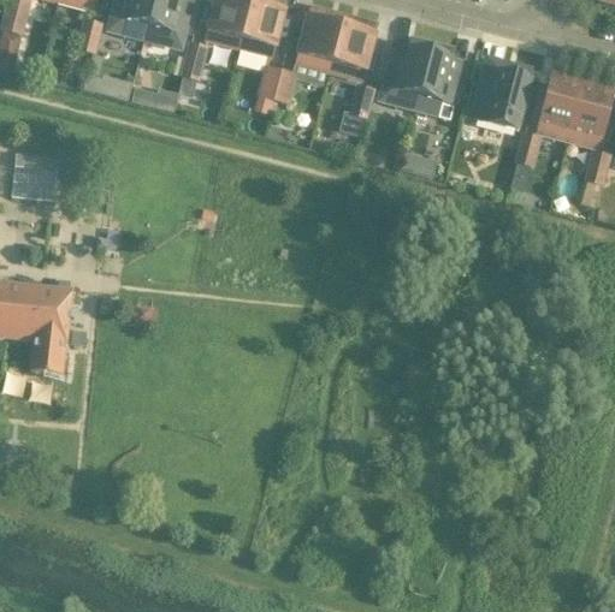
[(31,0),(6,0),(0,28),(0,29),(23,36),(31,0)]
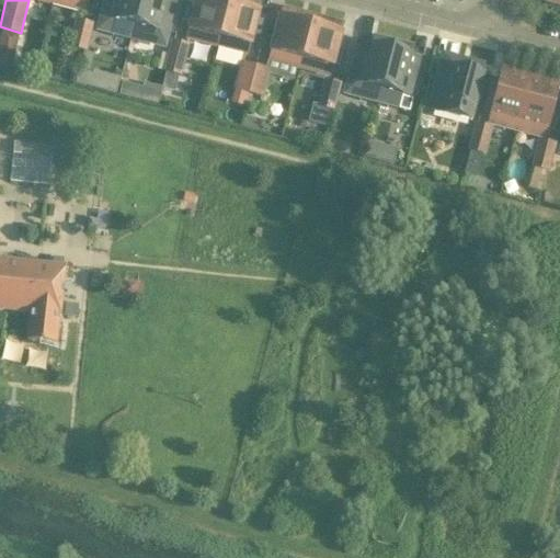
[(105,0),(99,26),(132,35),(139,0),(105,0)]
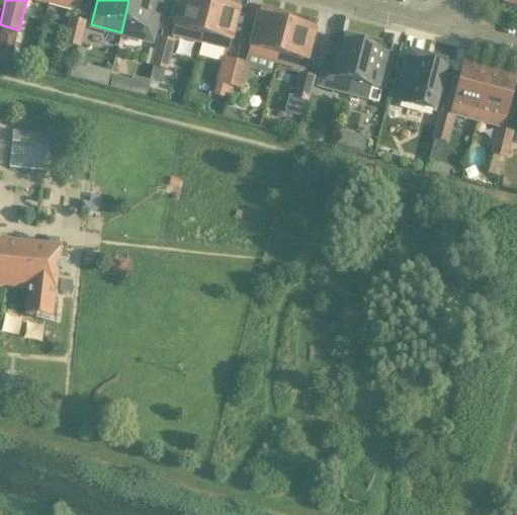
[(128,0),(121,32),(152,40),(161,0),(128,0)]
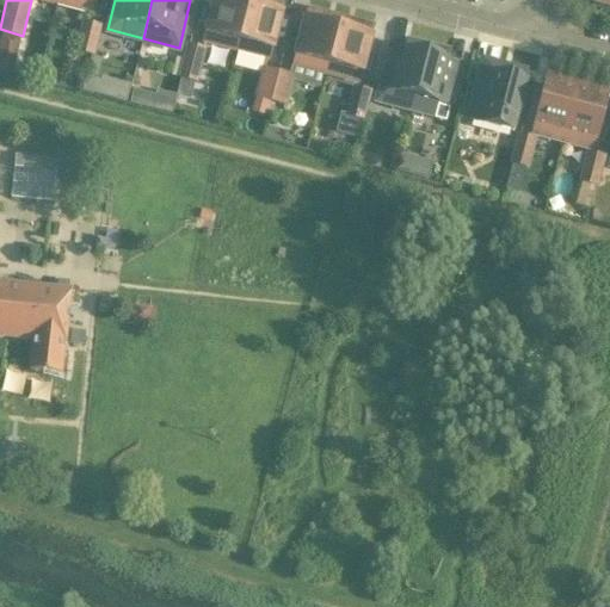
[(214,0),(204,38),(236,47),(248,2),(240,0),(214,0)]
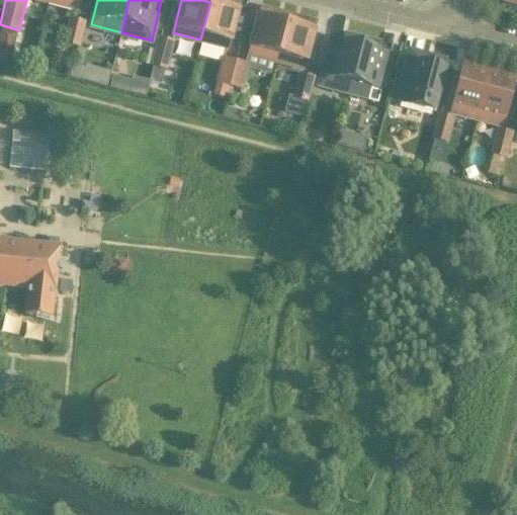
[(224,5),(210,2),(200,39),(228,47),(240,1),(236,0),(225,0),(224,5)]
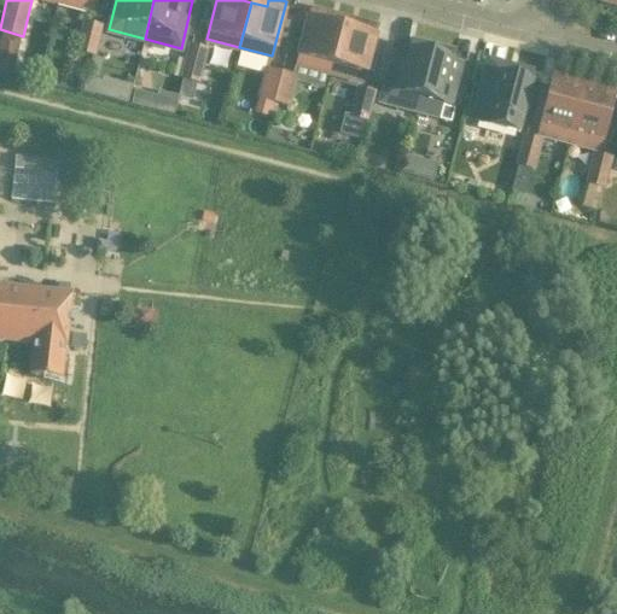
[(309,17),(297,63),(314,66),(310,83),(322,87),(327,70),(330,71),(342,25),(309,17)]
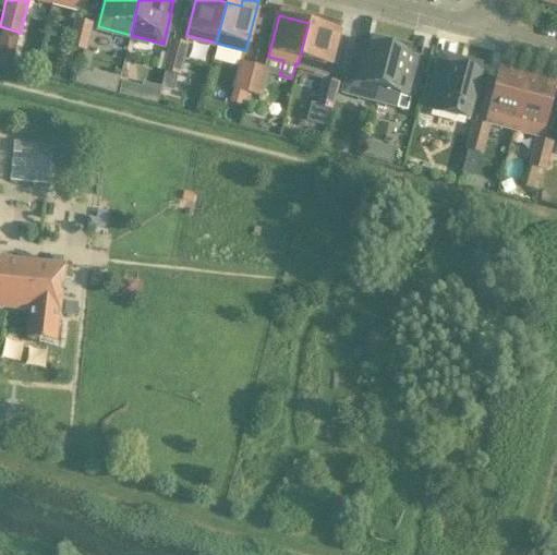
[(75,17),(69,45),(86,49),(93,22),(75,17)]
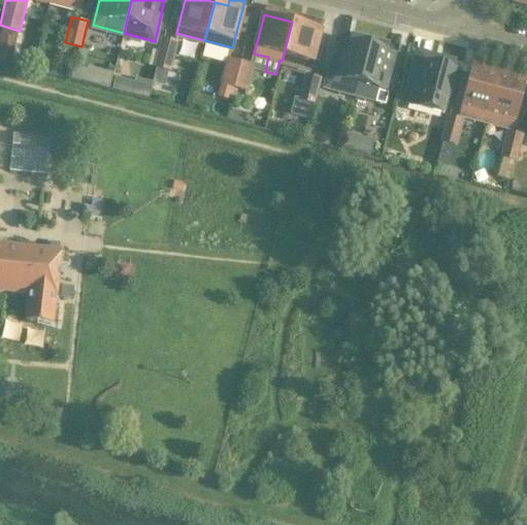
[(306,26),(292,22),(282,61),(310,68),(322,21),(307,18),(306,26)]
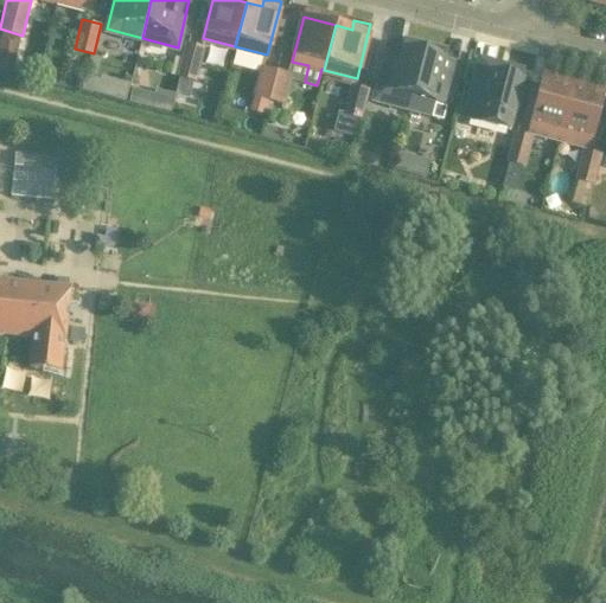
[(375,97),(409,107),(426,44),(406,38),(403,47),(388,44),(375,97)]
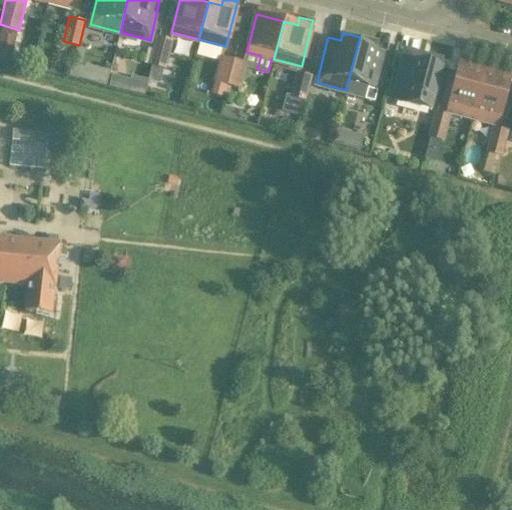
[(157,35),(149,64),(152,64),(164,67),(166,68),(173,39),(157,35)]
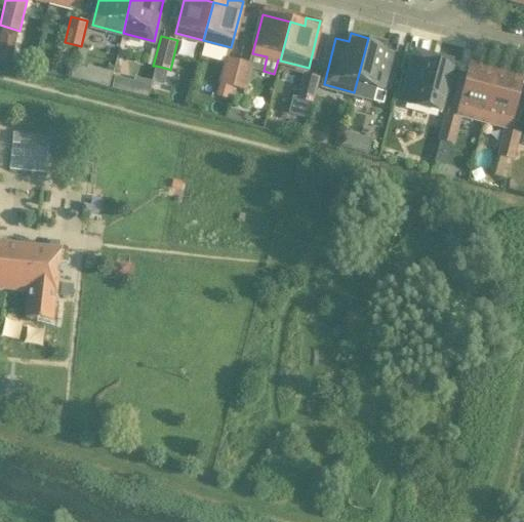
[(386,42),(368,38),(354,92),(371,97),(375,85),(388,88),(397,53),(384,50),(386,42)]
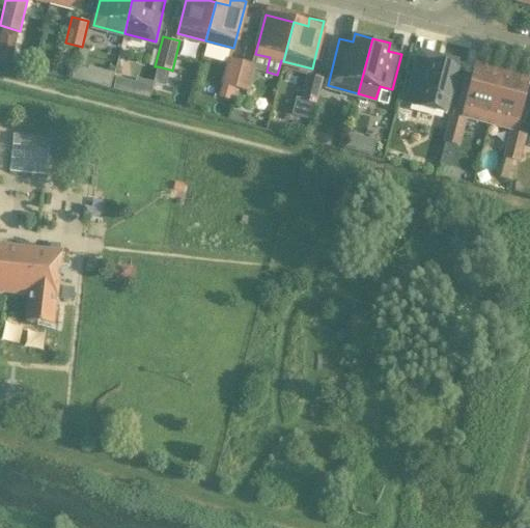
[(14,52),(0,48),(0,63),(9,65),(14,52)]
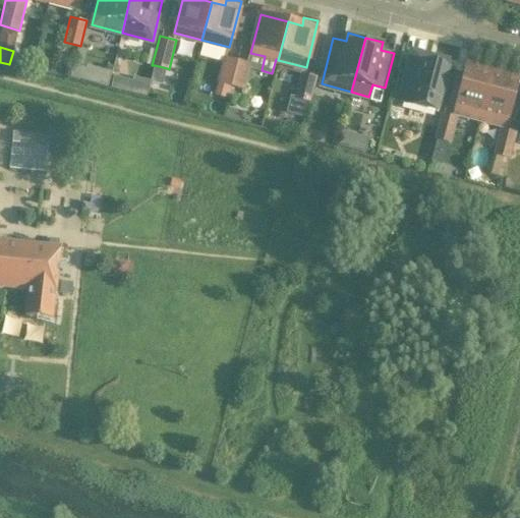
[(409,57),(399,100),(436,109),(447,67),(449,59),(436,56),(434,63),(409,57)]
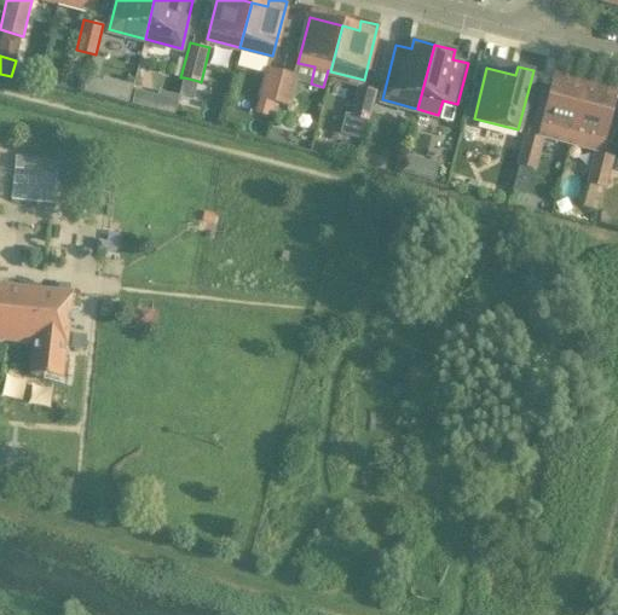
[(271,115),(275,100),(282,71),(269,68),(256,112),(271,115)]
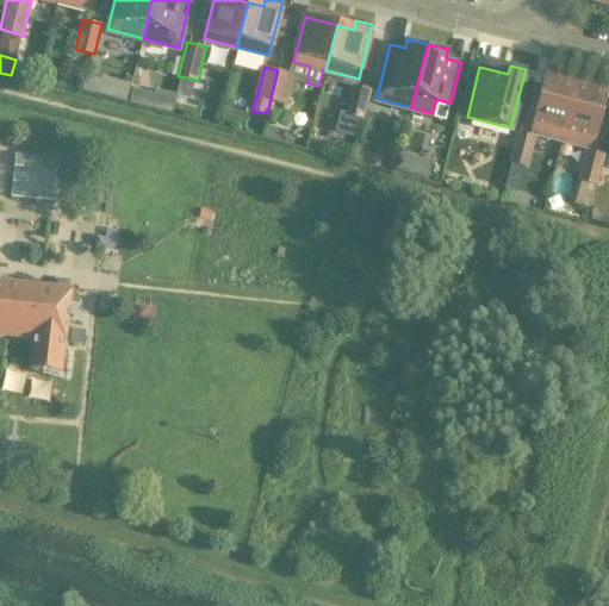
[(292,74),(278,70),(271,99),(285,102),(292,74)]
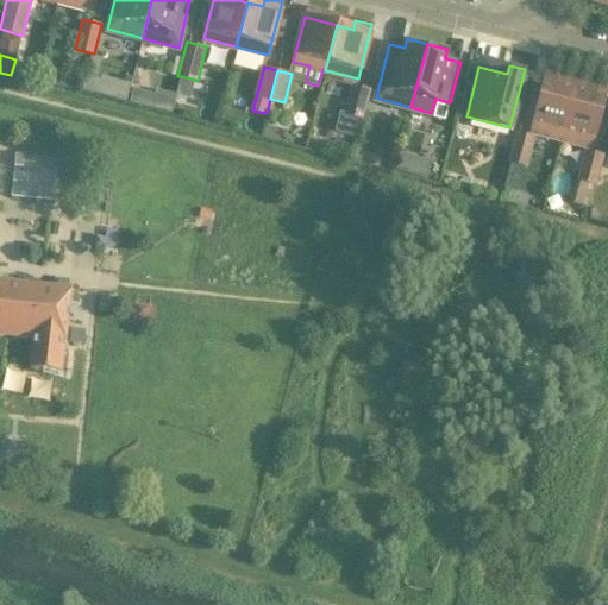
[(96,93),(101,77),(86,74),(82,89),(96,93)]
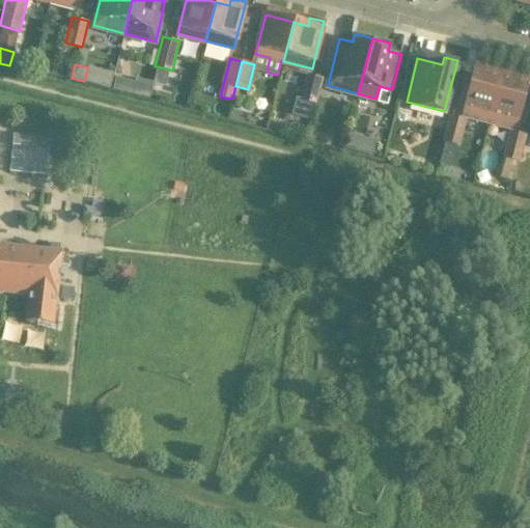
[(464,114),(490,120),(503,67),(491,64),(489,73),(475,68),(464,114)]
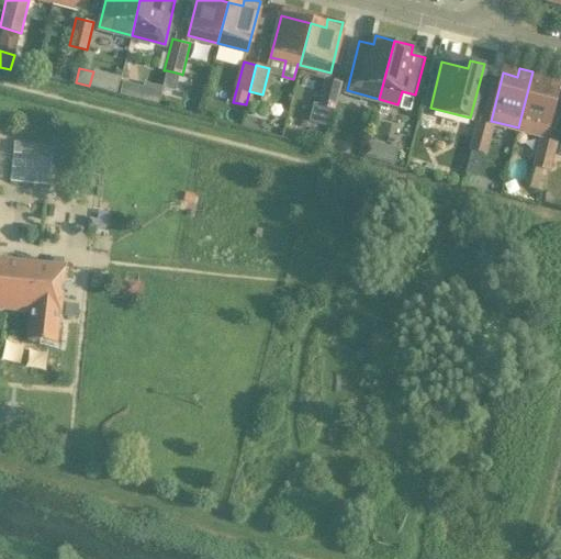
[(164,86),(163,87),(176,90),(180,74),(167,70),(164,86)]
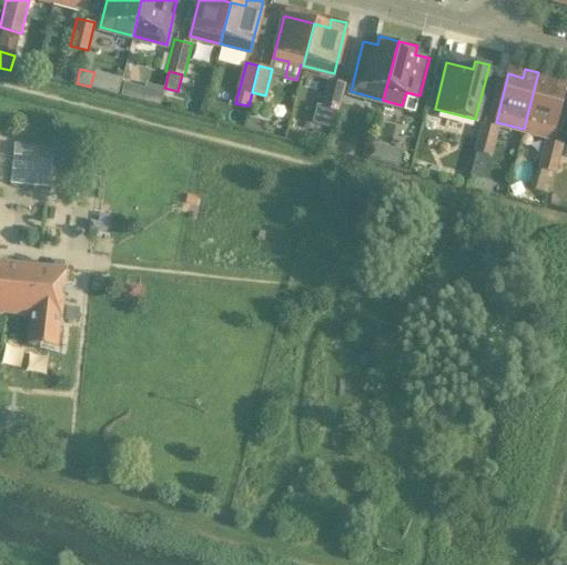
[(538,72),(524,129),(552,137),(564,88),(549,84),(552,76),(538,72)]
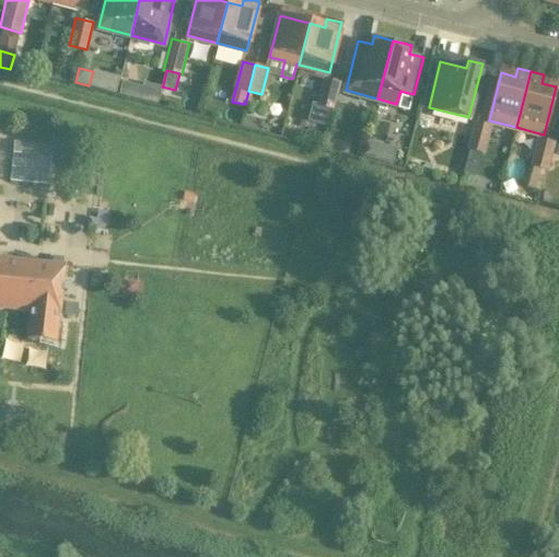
[(312,102),(307,119),(327,125),(332,107),(338,82),(326,79),(319,103),(312,102)]
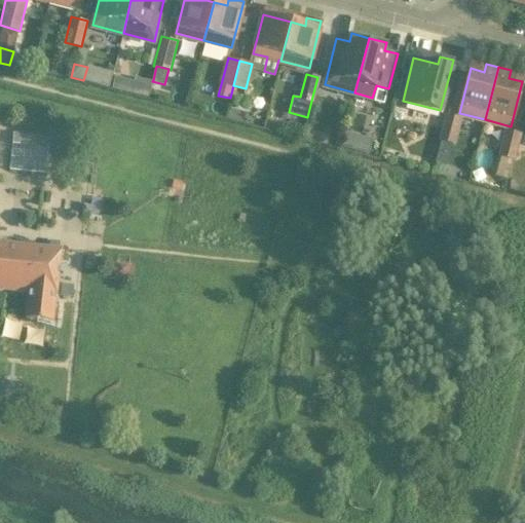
[(153,80),(136,76),(135,80),(115,75),(112,87),(149,97),(152,81),(153,80)]
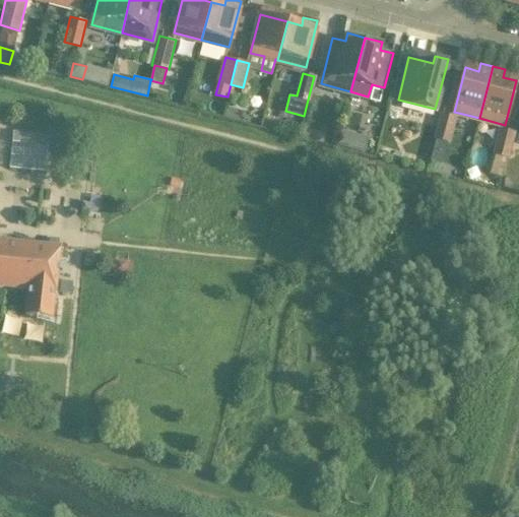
[(379,102),(382,90),(373,87),(370,99),(379,102)]
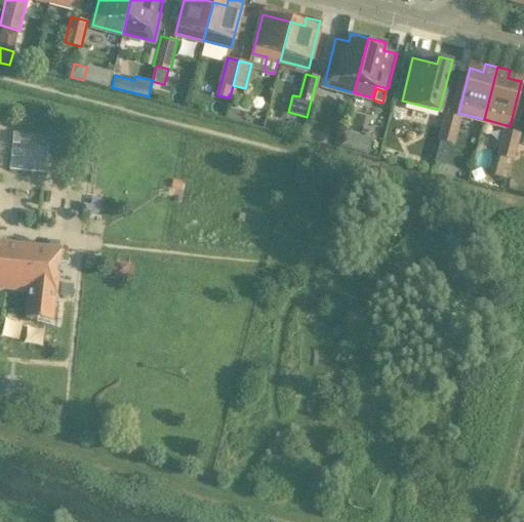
[(452,142),(458,117),(447,114),(441,138),(452,142)]
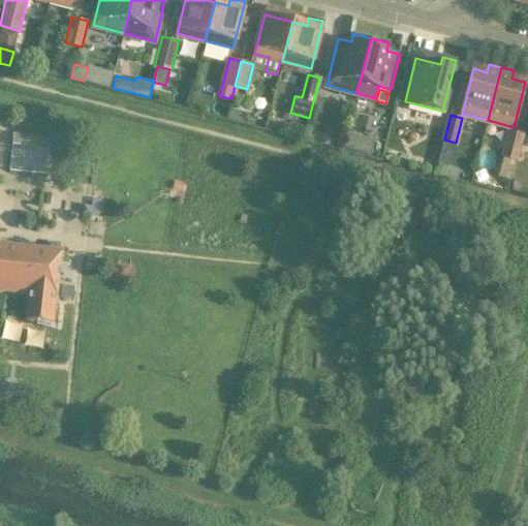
[(516,158),(522,134),(510,131),(503,155),(516,158)]
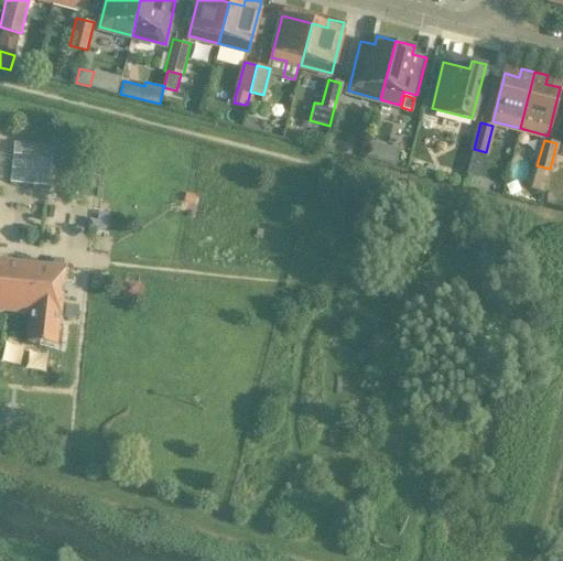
[(370,146),(367,158),(380,161),(383,149),(370,146)]
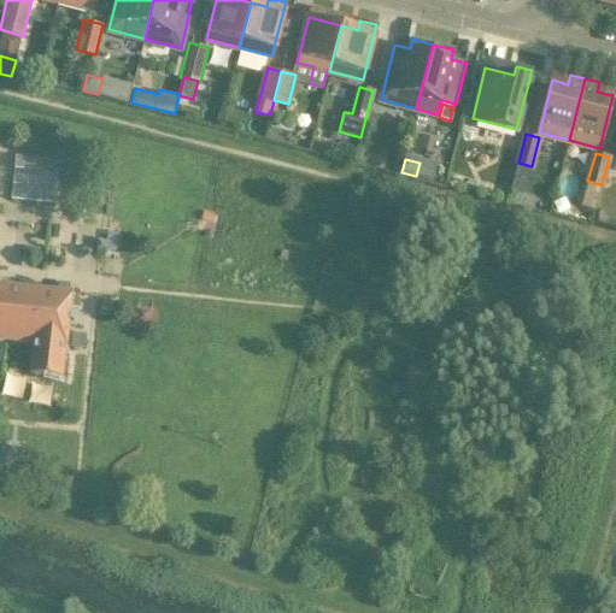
[(58,171),(15,168),(12,198),(54,202),(57,187),(58,171)]
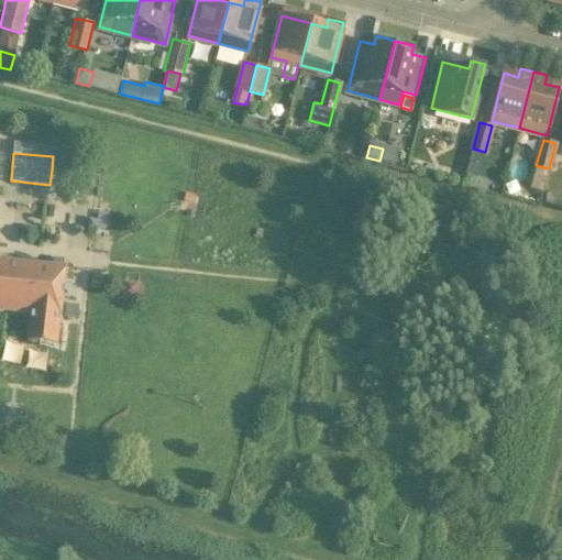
[(88,218),(88,226),(97,227),(98,218),(88,218)]
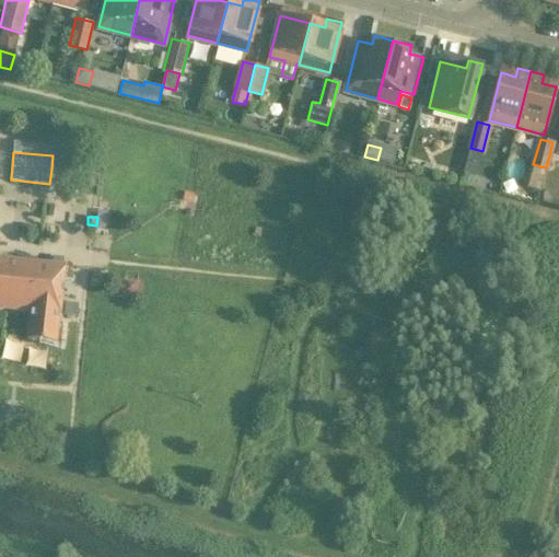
[(0,305),(30,310),(27,338),(56,340),(59,313),(65,264),(0,256),(0,305)]
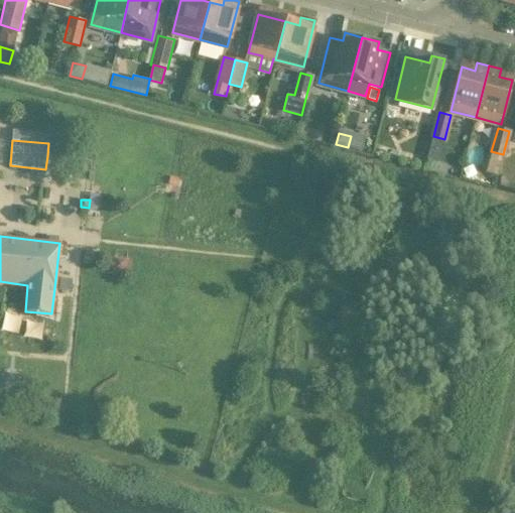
[(114,255),(112,268),(126,270),(128,256),(114,255)]
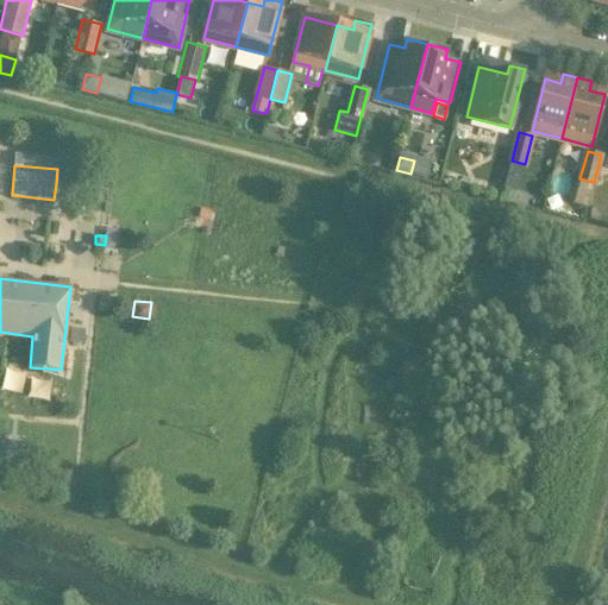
[(0,465),(24,468),(26,443),(0,440),(0,465)]
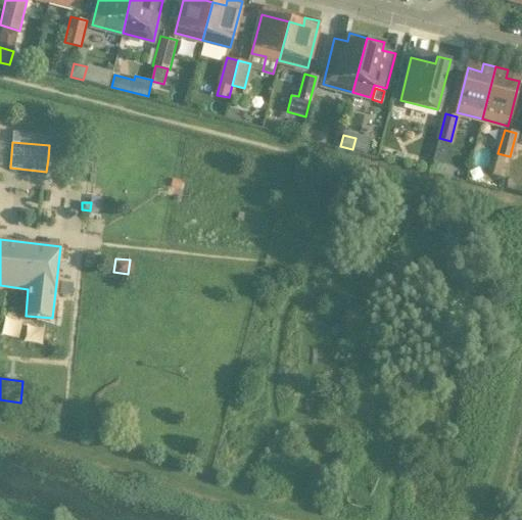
[(60,407),(45,406),(44,417),(59,419),(60,407)]
